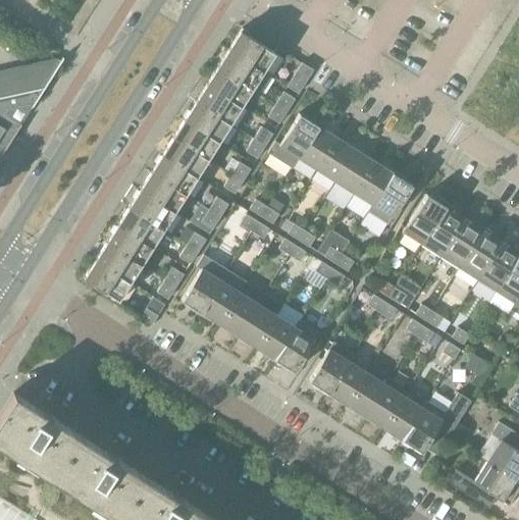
[(266,71),(277,54),(250,37),(251,34),(244,30),(231,50),(266,71)]
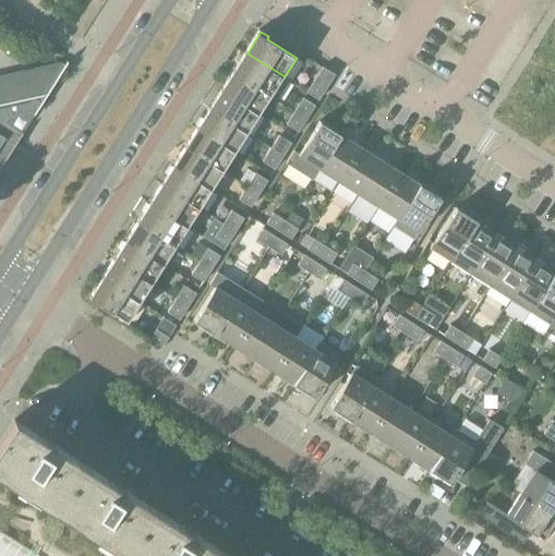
[(291,82),(285,76),(248,53),(236,72),(273,96),(279,100),(291,82)]
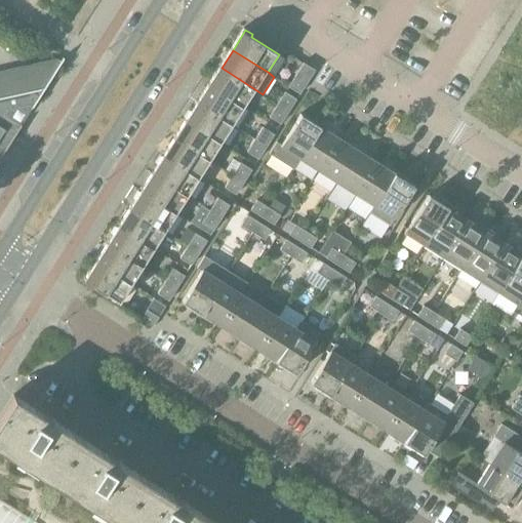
[(0,158),(3,158),(5,155),(18,133),(39,103),(63,66),(66,62),(65,61),(62,66),(58,63),(0,75),(0,158)]
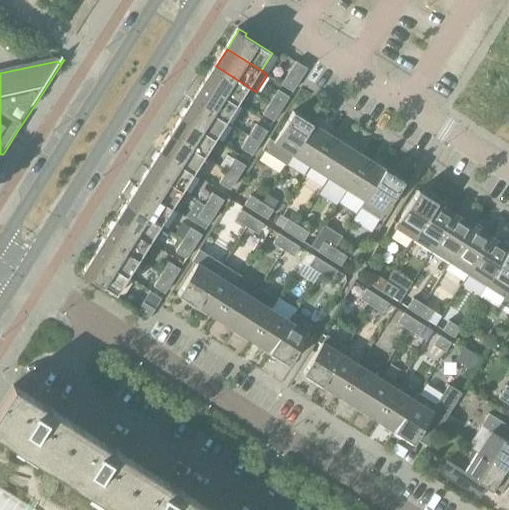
[(309,70),(298,63),(283,86),(294,93),(309,70)]
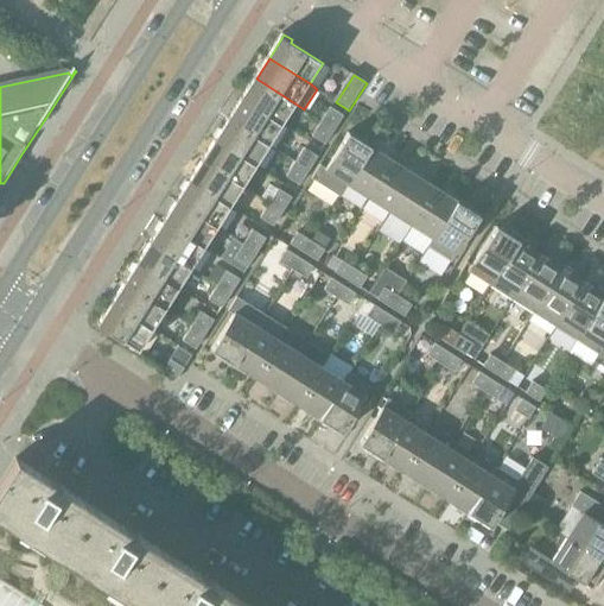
[(256,79),(243,100),(284,125),(297,105),(256,79)]
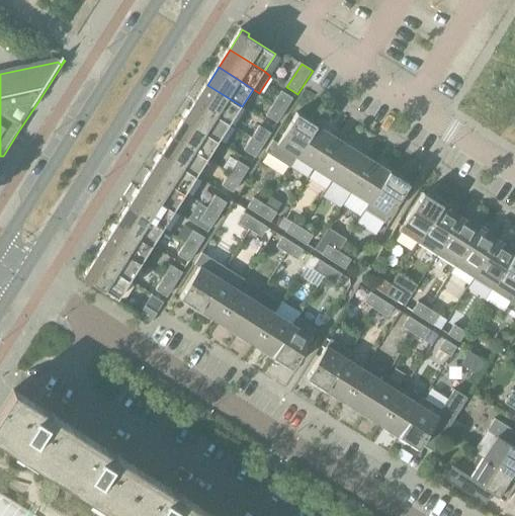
[(231,123),(242,106),(207,85),(196,102),(231,123)]
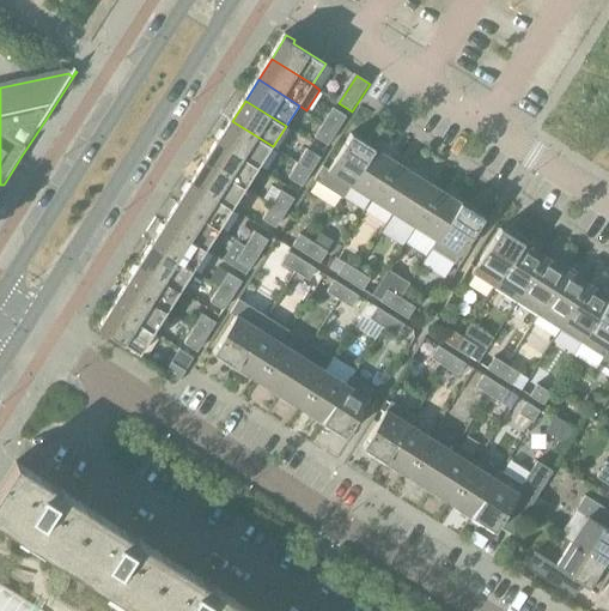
[(339,132),(348,118),(335,109),(326,123),(339,132)]
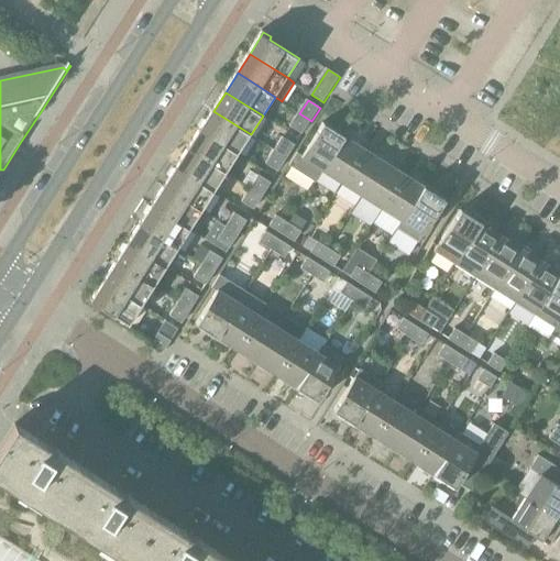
[(239,154),(251,134),(213,111),(201,130),(239,154)]
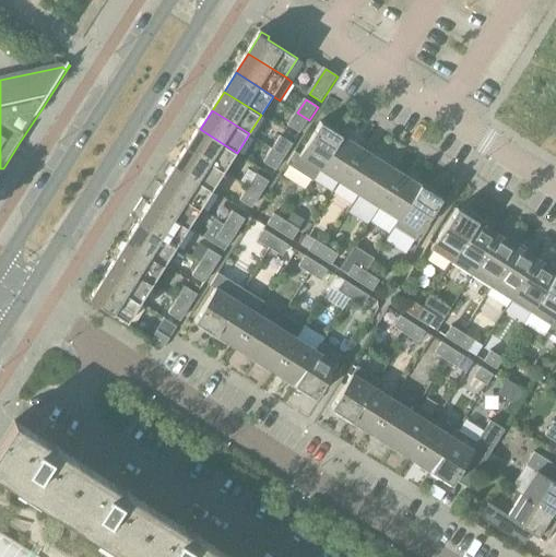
[(297,113),(290,126),(302,133),(309,120),(297,113)]
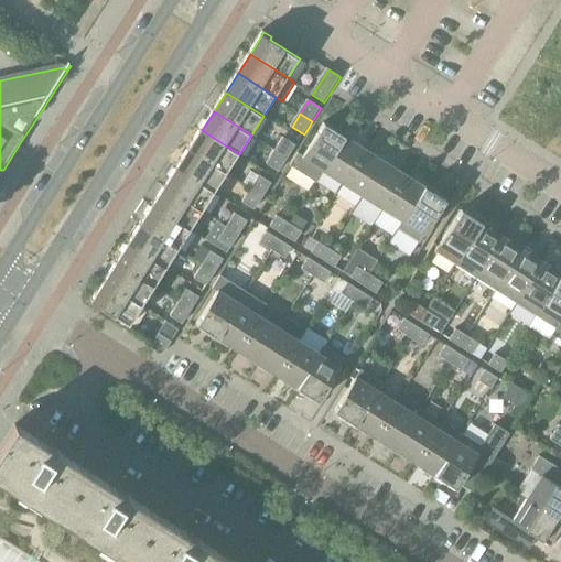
[(325,172),(348,136),(336,128),(335,130),(325,125),(304,159),(325,172)]
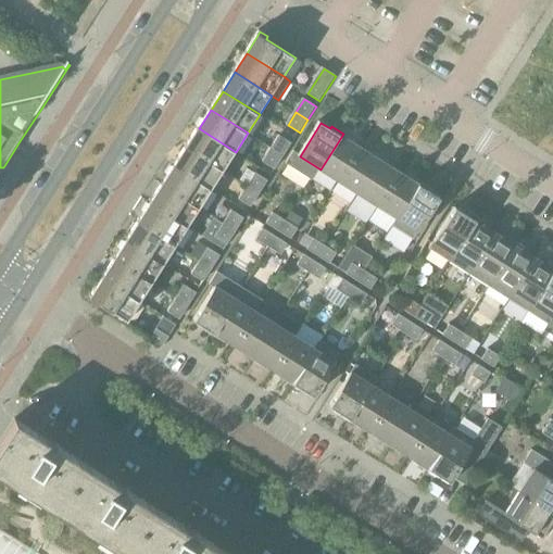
[(224,171),(236,152),(199,128),(187,148),(224,171)]
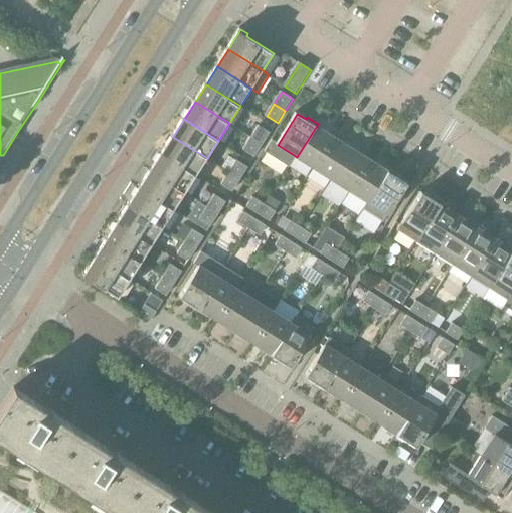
[(315,168),(335,137),(327,132),(328,130),(318,124),(297,157),(315,168)]
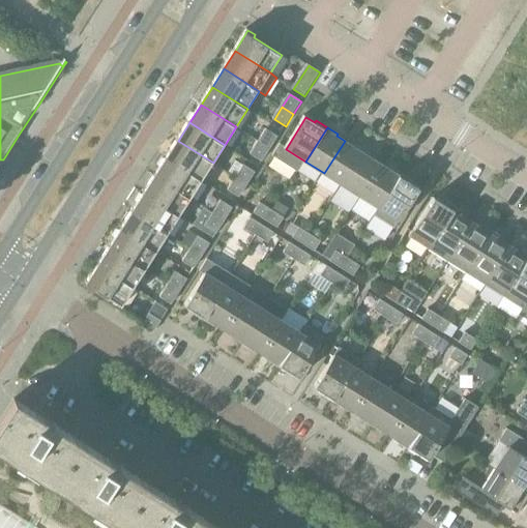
[(271,149),(279,138),(267,130),(260,142),(271,149)]
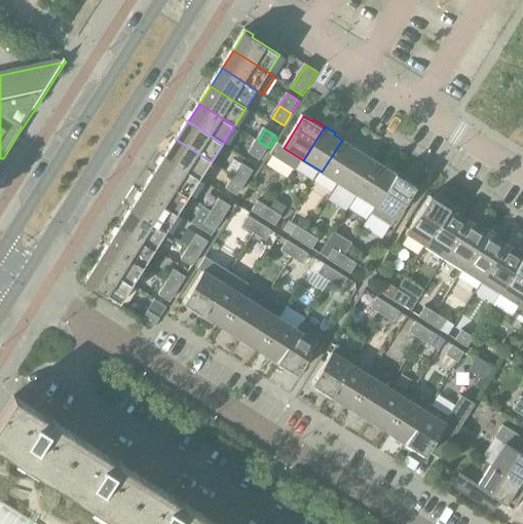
[(200,179),(212,161),(177,140),(165,157),(200,179)]
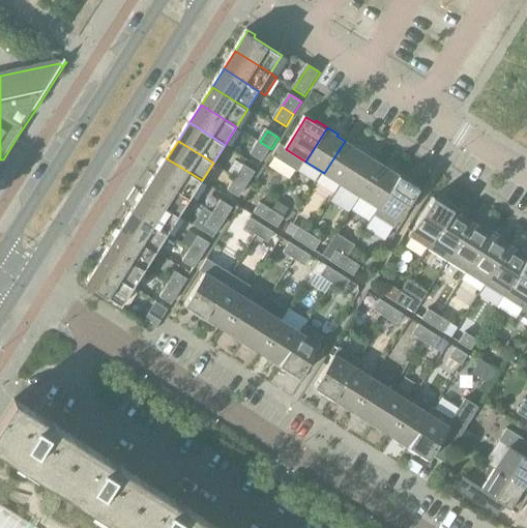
[(345,141),(324,173),(343,185),(364,151),(353,144),(352,146),(345,141)]
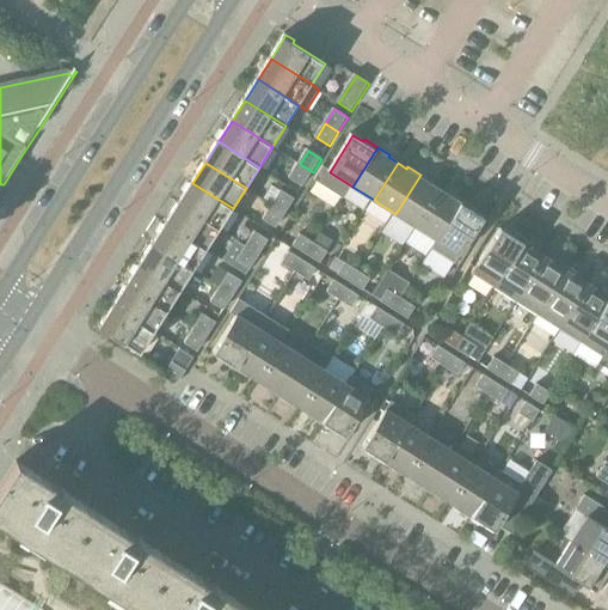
[(300,164),(290,178),(304,187),(313,172),(300,164)]
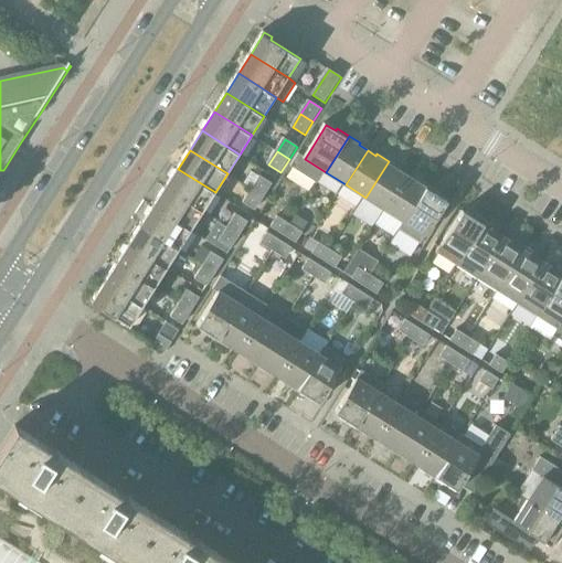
[(389,161),(366,198),(385,210),(407,176),(399,170),(401,168),(389,161)]
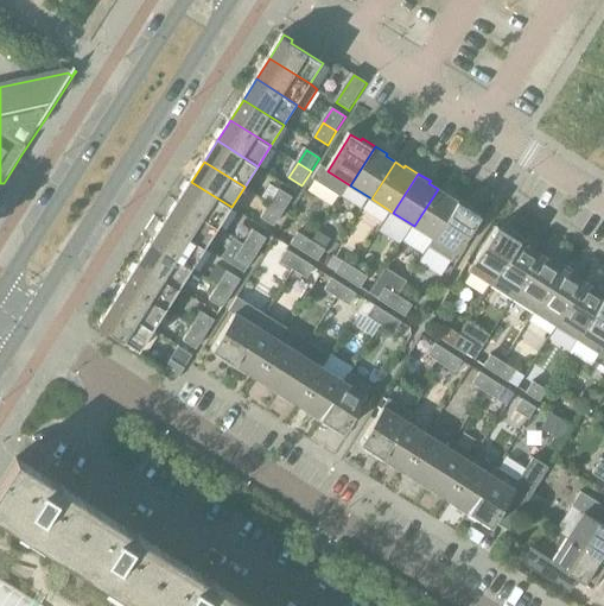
[(218,228),(231,207),(191,182),(178,202),(218,228)]
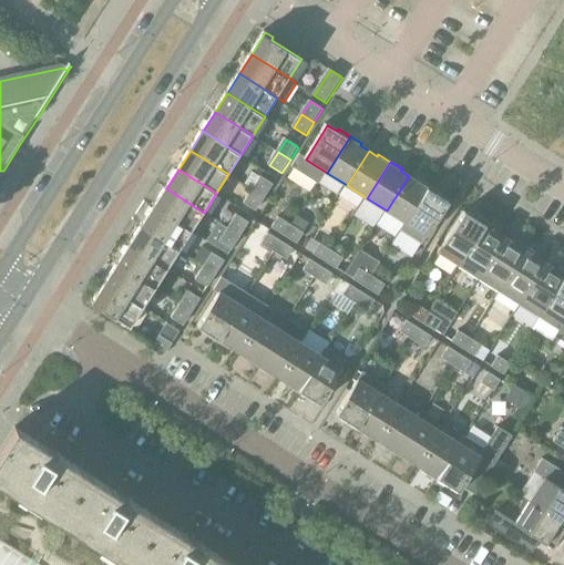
[(409,176),(387,211),(407,223),(430,186),(419,180),(418,182),(409,176)]
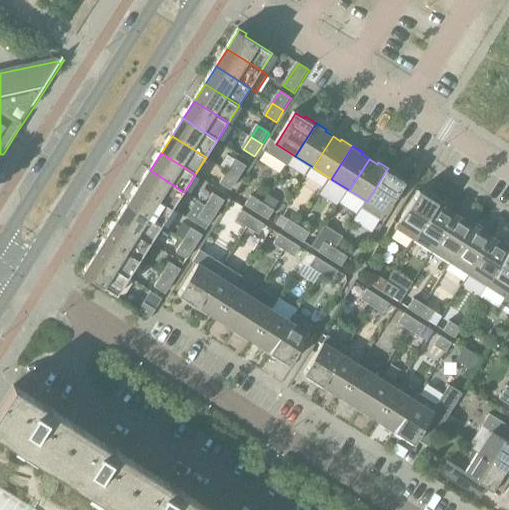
[(240,179),(247,167),(236,160),(229,172),(240,179)]
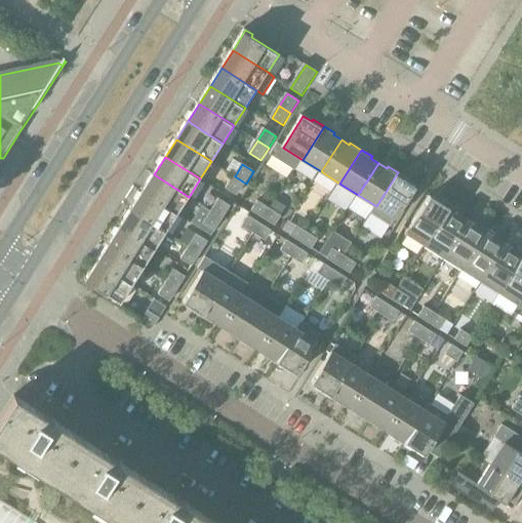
[(398,172),(376,206),(372,213),(392,227),(416,188),(408,183),(409,180),(398,172)]
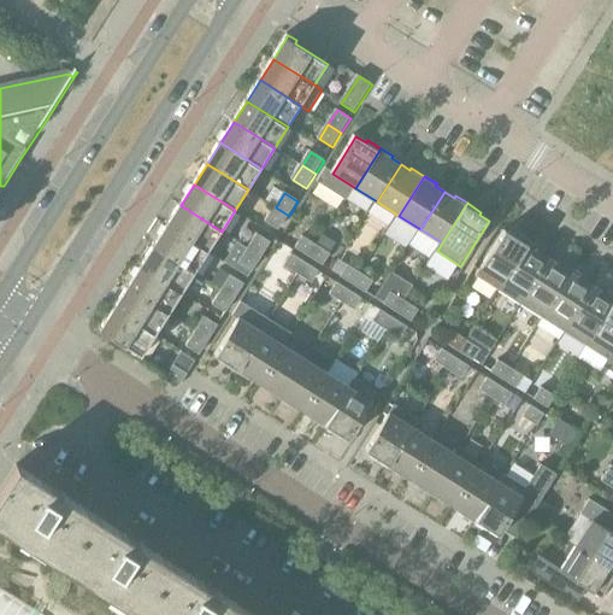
[(181,205),(168,227),(208,252),(222,232),(181,205)]
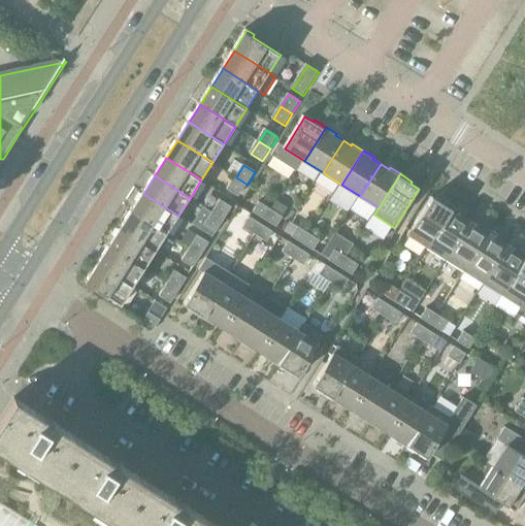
[(236,177),(228,190),(239,197),(248,185),(236,177)]
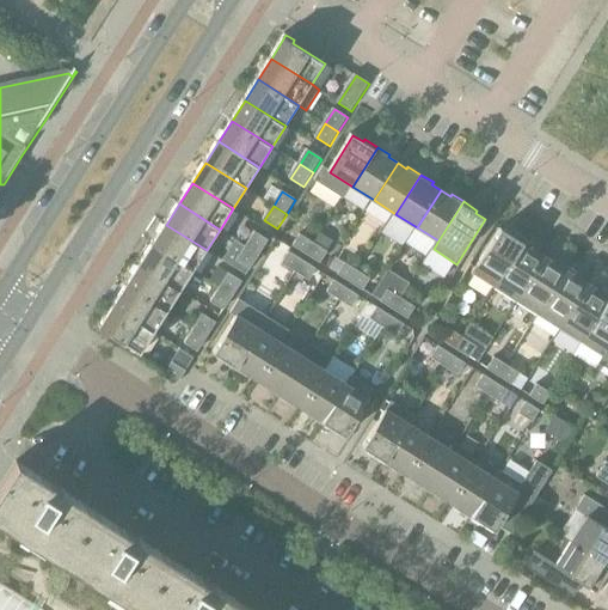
[(194,272),(207,250),(166,225),(153,245),(194,272)]
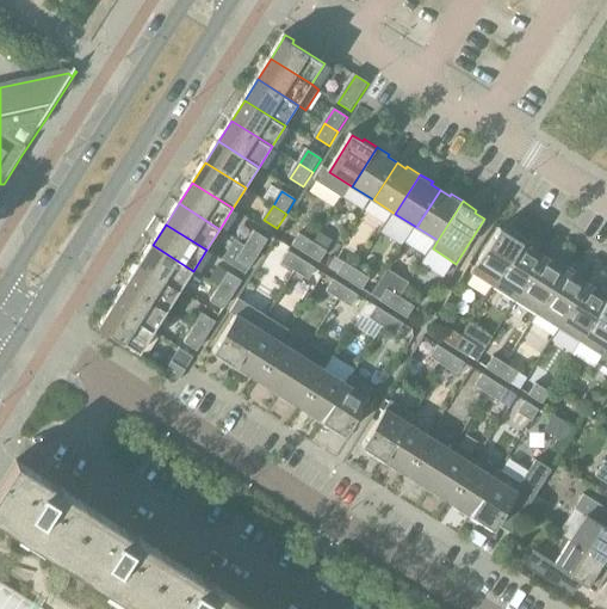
[(495,289),(525,241),(513,233),(511,235),(501,229),(472,275),(495,289)]
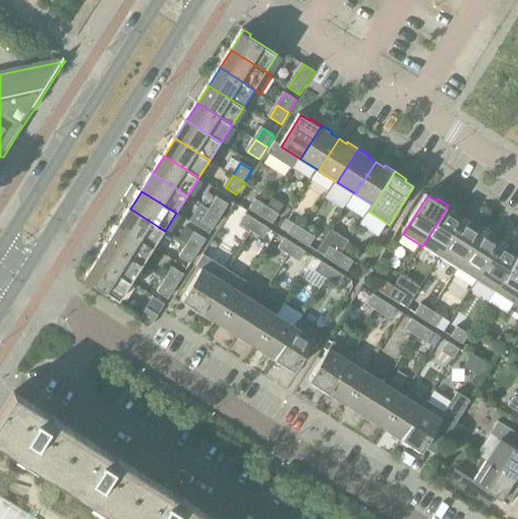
[(219,198),(211,210),(222,217),(230,205),(219,198)]
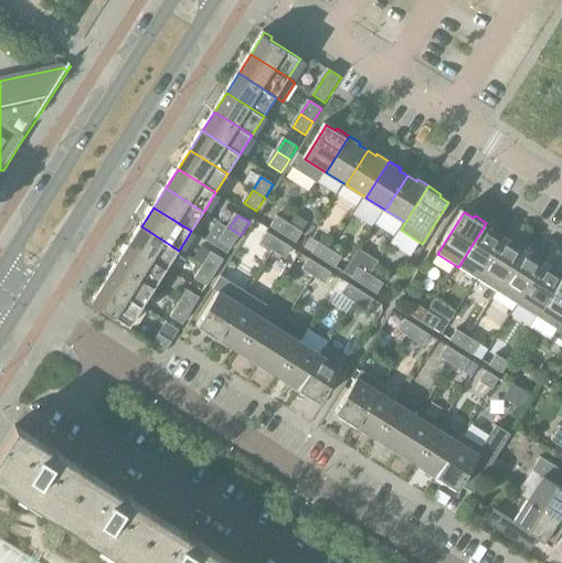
[(292,225),(279,218),(273,227),(285,235),(292,225)]
